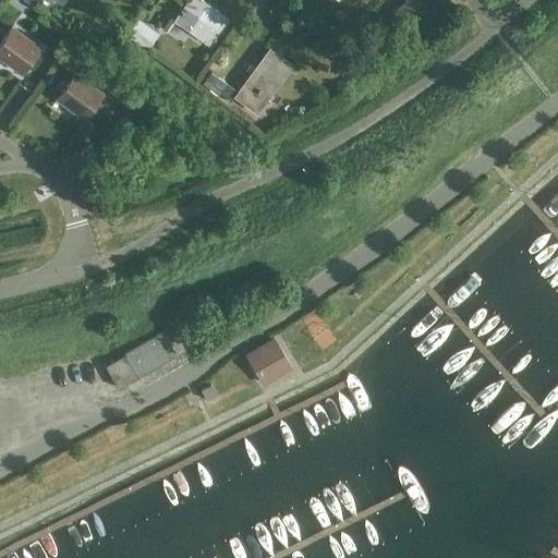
[(228,17),(220,12),(203,0),(187,0),(173,20),(208,45),(215,36),(214,34),(219,26),(220,27),(228,17)]
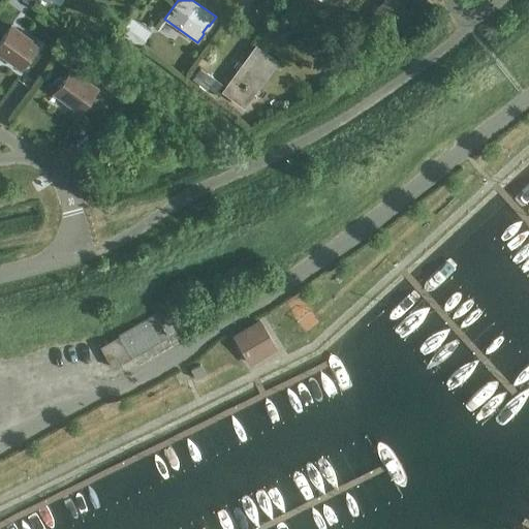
[(396,0),(382,0),(371,13),(386,27),(404,6),(396,0)]
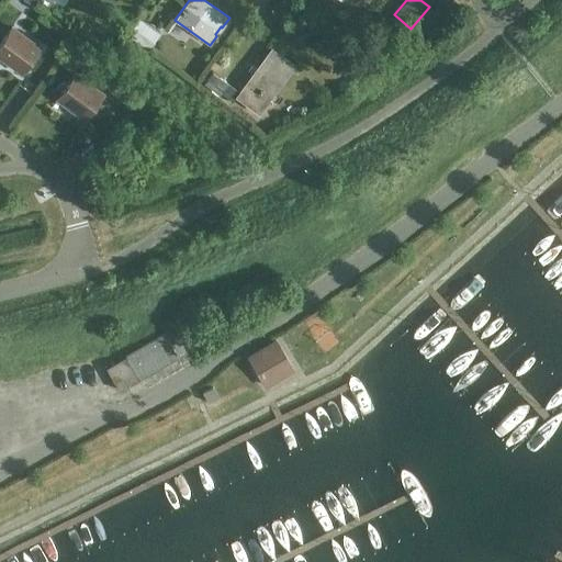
[(4,7),(4,19),(20,18),(19,4),(4,7)]
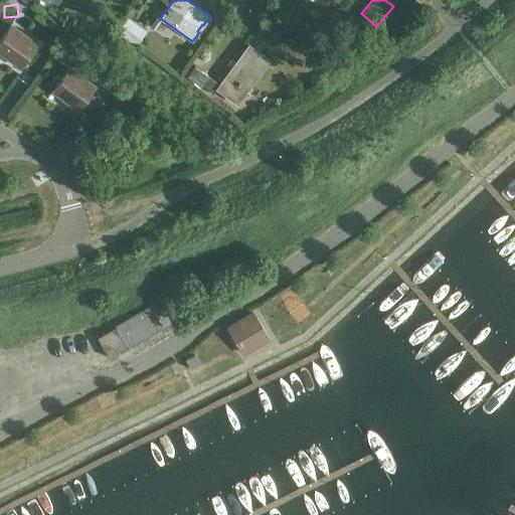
[(134,43),(144,30),(128,18),(118,31),(134,43)]
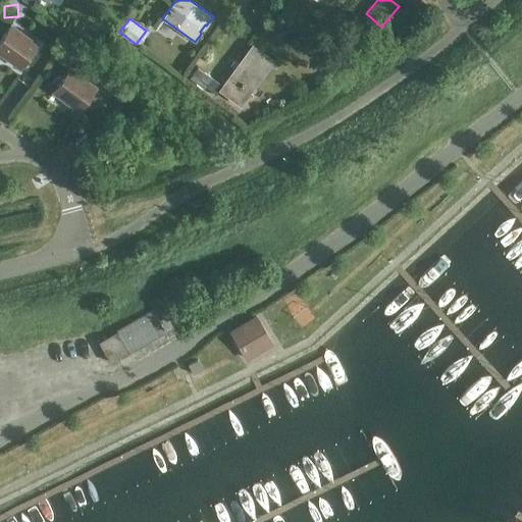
[(278,41),(286,31),(276,23),(269,34),(278,41)]
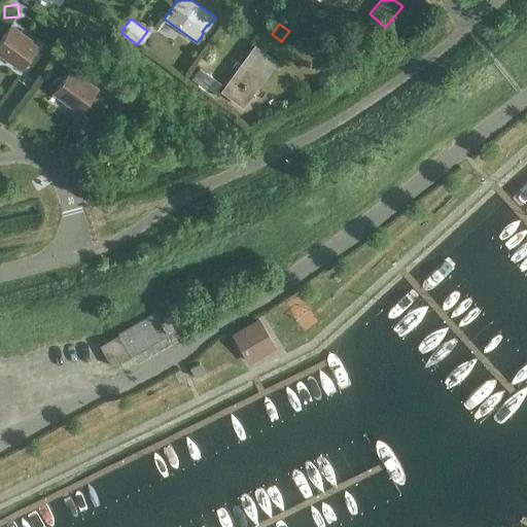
[(10,26),(0,39),(0,53),(20,68),(36,44),(10,26)]
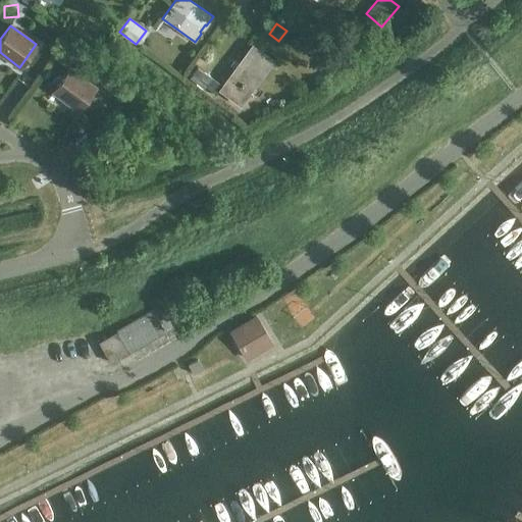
[(262,74),(273,60),(251,45),(221,85),(239,98),(258,71),(262,74)]
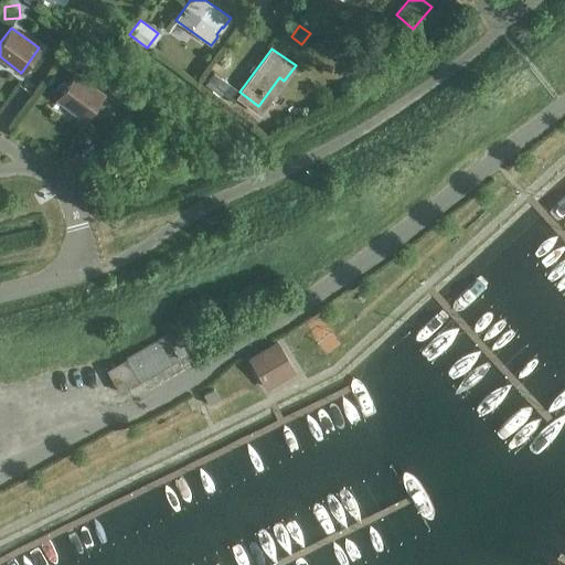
[(231,85),(213,72),(205,84),(222,96),(231,85)]
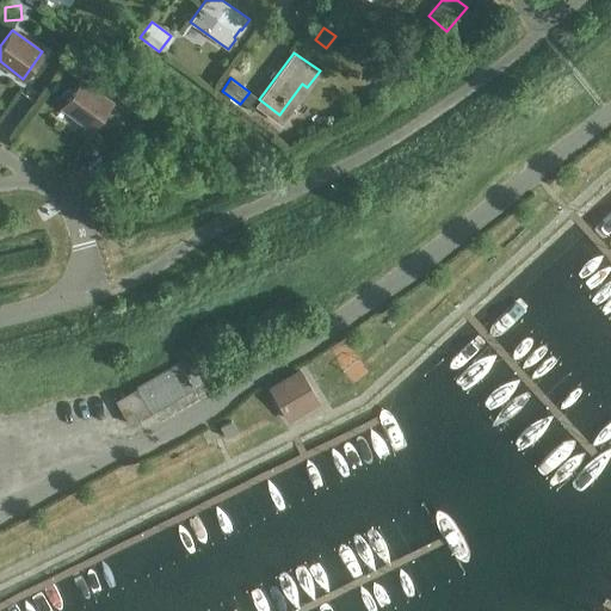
[(81,80),(61,106),(91,129),(111,102),(81,80)]
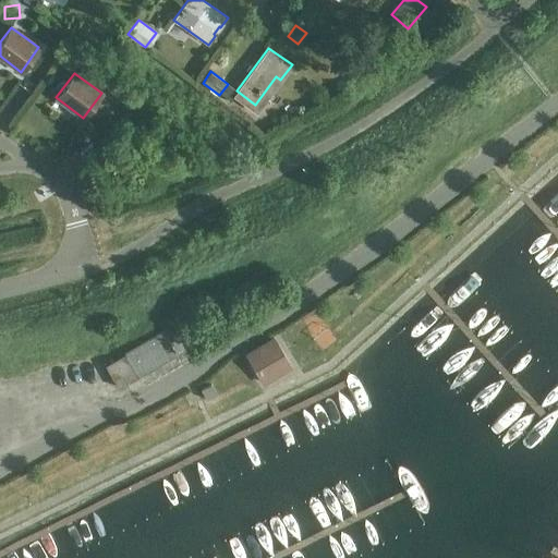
[(111,88),(123,97),(129,89),(117,82),(111,88)]
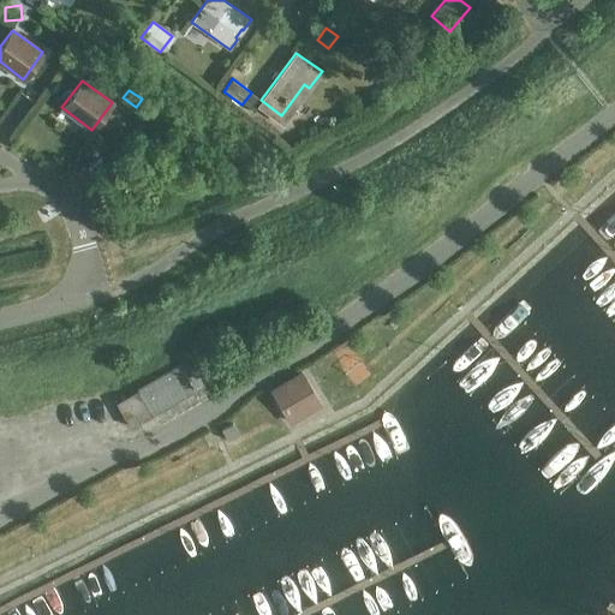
[(130,428),(151,415),(193,390),(179,365),(137,389),(137,390),(115,402),(130,428)]
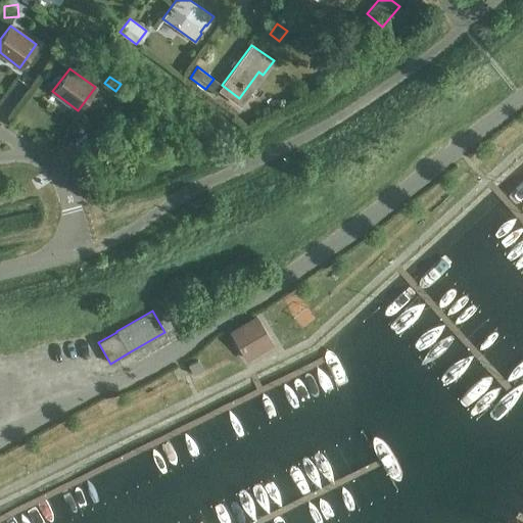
[(246,359),(272,343),(256,317),(231,332),(246,359)]
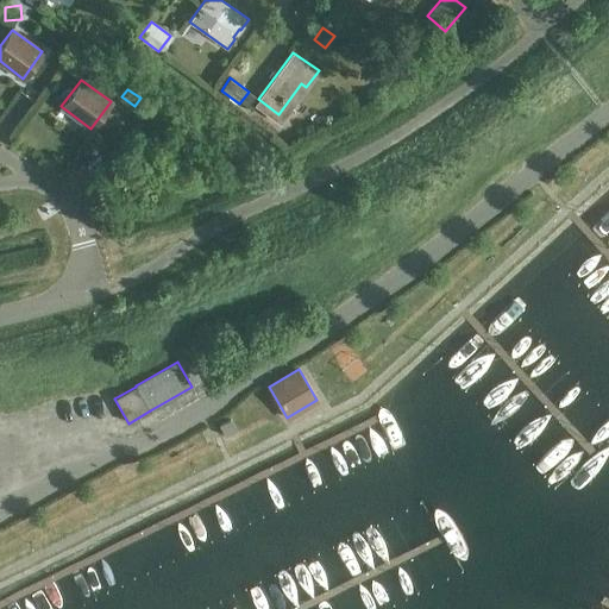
[(225,437),(236,431),(230,420),(219,426),(225,437)]
